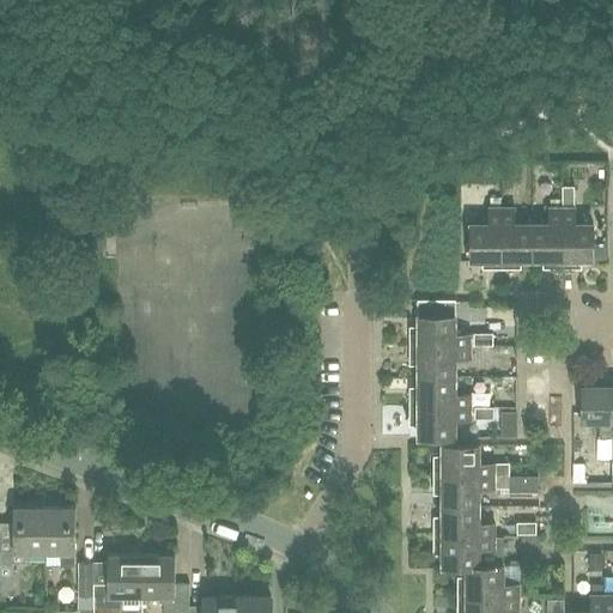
[(562,200),(562,267),(575,267),(575,260),(592,260),(593,222),(575,222),(575,207),(575,187),(563,187),(563,200),(562,200)]
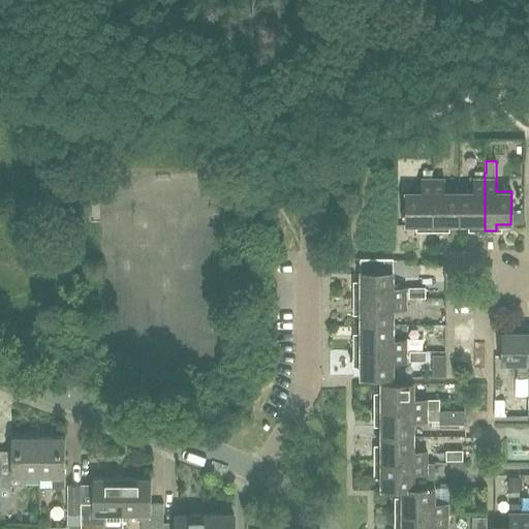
[(485,230),(485,173),(474,172),(474,192),(459,191),(459,224),(474,224),(474,230),(485,230)]
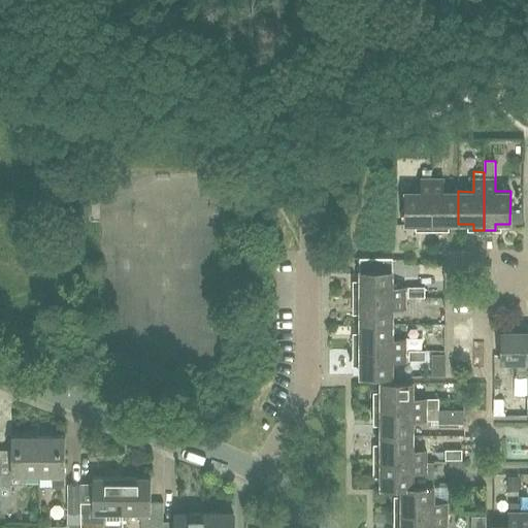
[(432,230),(432,178),(421,178),(421,191),(405,191),(405,224),(420,224),(421,230),(432,230)]
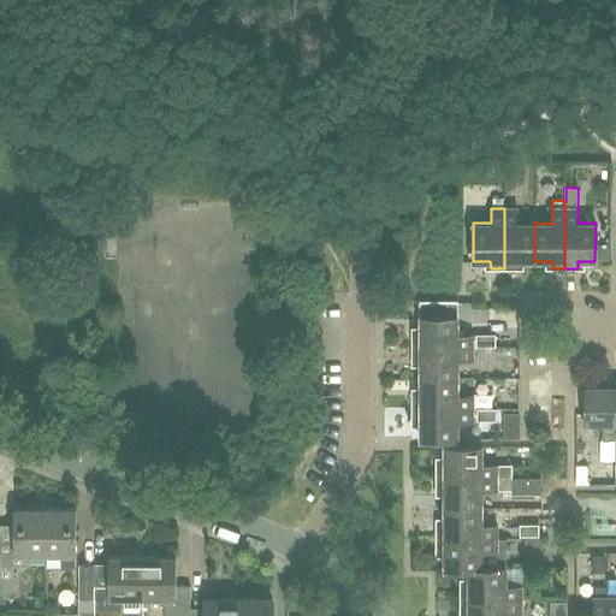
[(517,208),(504,208),(504,268),(516,268),(516,261),(534,261),(534,223),(517,223),(517,208)]
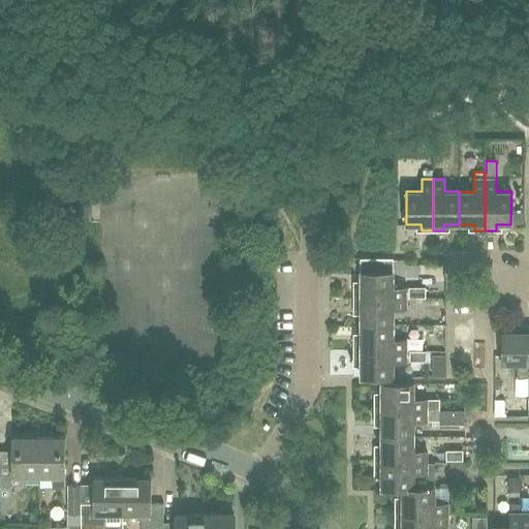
[(354,298),(406,299),(406,287),(394,287),(394,258),(361,257),(361,287),(354,287),(354,298)]
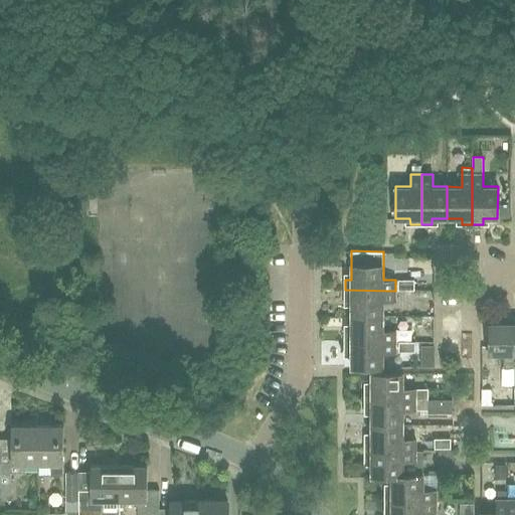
[(390,275),(414,272),(413,260),(388,263),(390,275)]
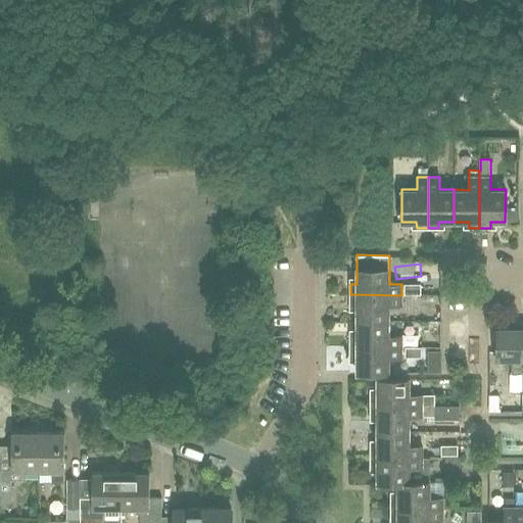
[(405,295),(421,295),(421,284),(405,284),(405,295)]
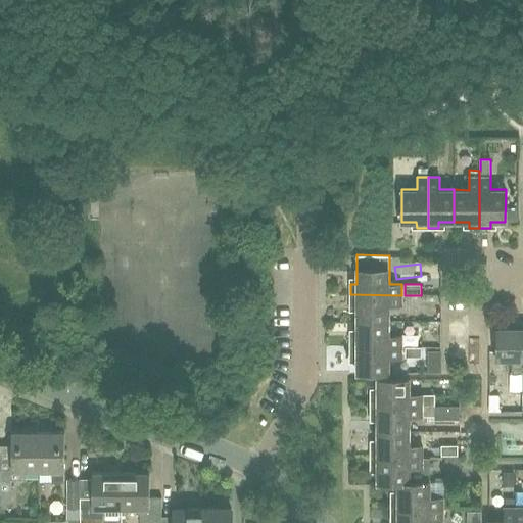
[(401,305),(401,295),(350,294),(350,305),(357,305),(357,321),(388,321),(388,305),(401,305)]
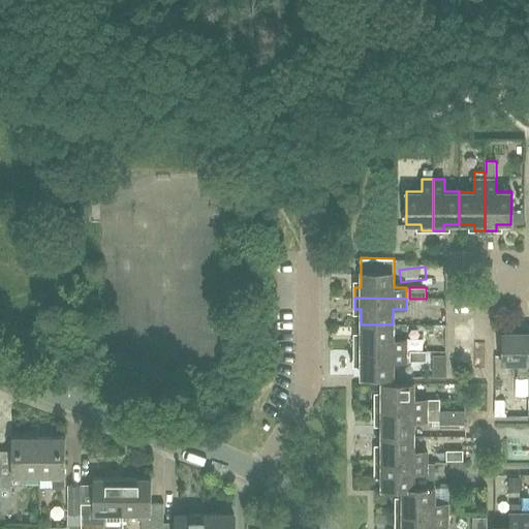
[(394,340),(393,324),(361,324),(360,340),(353,340),(354,350),(406,350),(406,340),(394,340)]
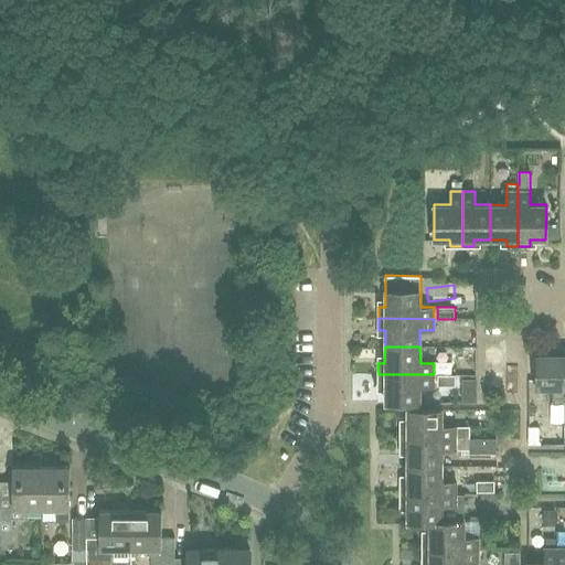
[(563,402),(564,347),(552,347),(552,353),(535,353),(535,388),(552,388),(552,402),(563,402)]
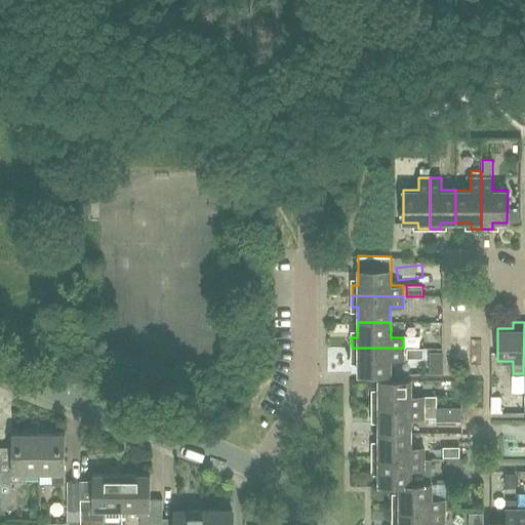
[(403,359),(403,348),(352,348),(352,359),(358,359),(357,374),(390,374),(390,359),(403,359)]
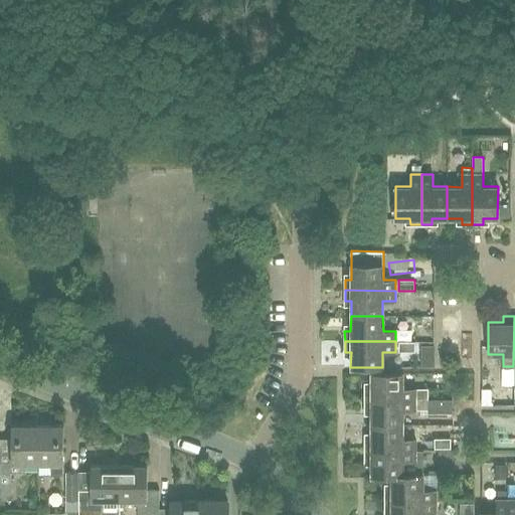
[(415,353),(415,343),(398,342),(398,353),(415,353)]
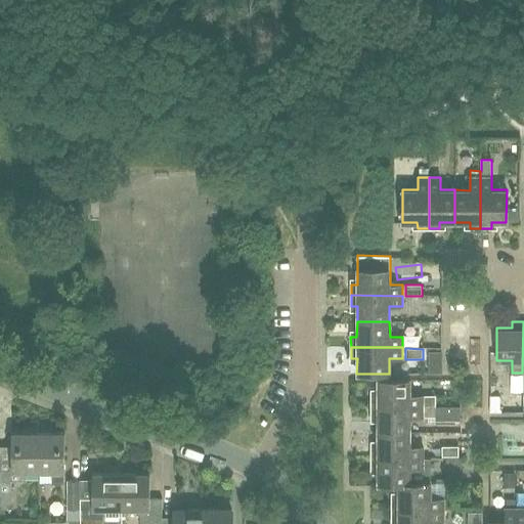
[(370,405),(435,405),(435,396),(424,395),(410,395),(410,379),(377,379),(377,395),(370,395),(370,405)]
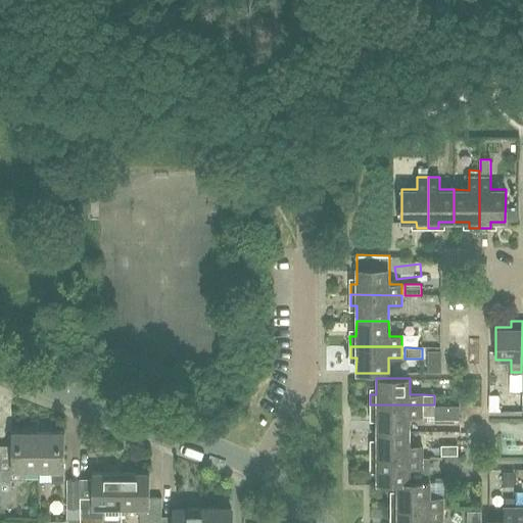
[(376,431),(410,430),(410,415),(422,416),(434,417),(434,405),(370,405),(370,416),(376,416),(376,431)]
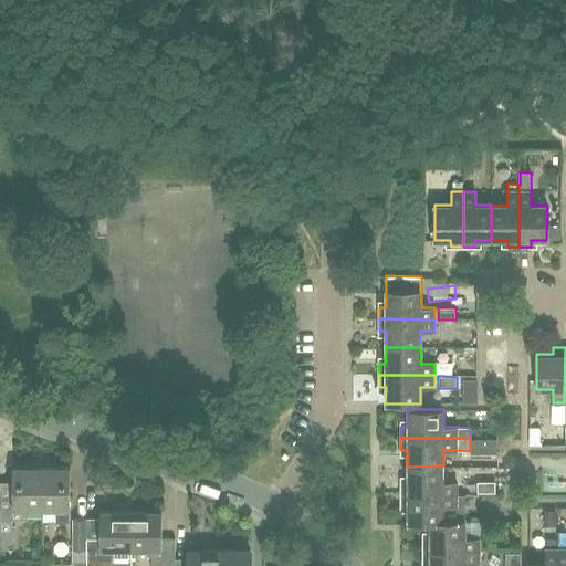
[(496,440),(470,440),(470,449),(470,453),(496,453),(496,440)]
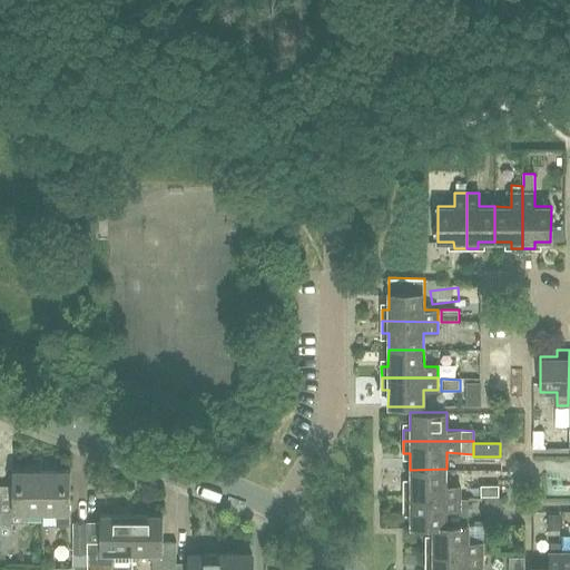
[(403,498),(461,497),(461,485),(448,485),(446,469),(410,470),(411,485),(403,485),(403,498)]
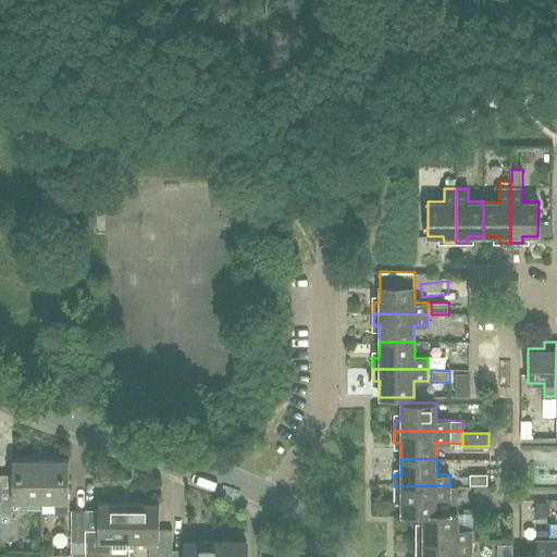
[(40,460),(11,460),(11,500),(0,500),(0,541),(11,541),(11,511),(24,511),(24,502),(40,502),(40,489),(40,460)]
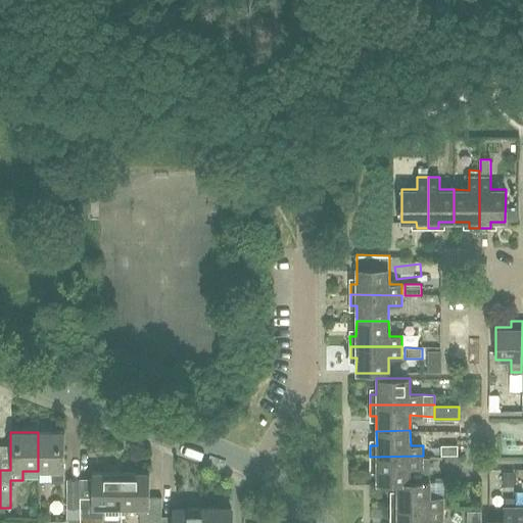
[(38,459),(38,471),(51,471),(51,483),(63,483),(63,471),(63,432),(38,432),(38,459)]
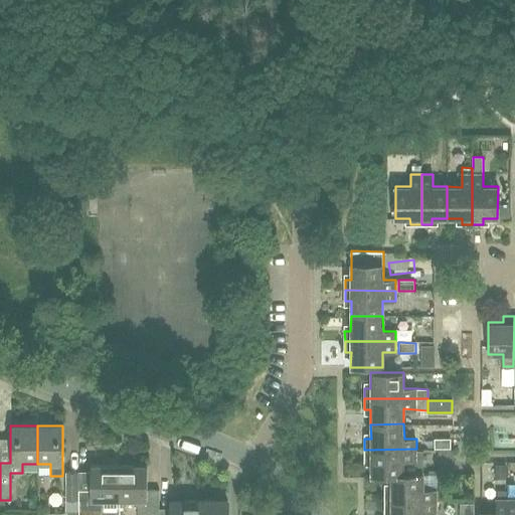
[(435,450),(451,449),(451,439),(435,439),(435,450)]
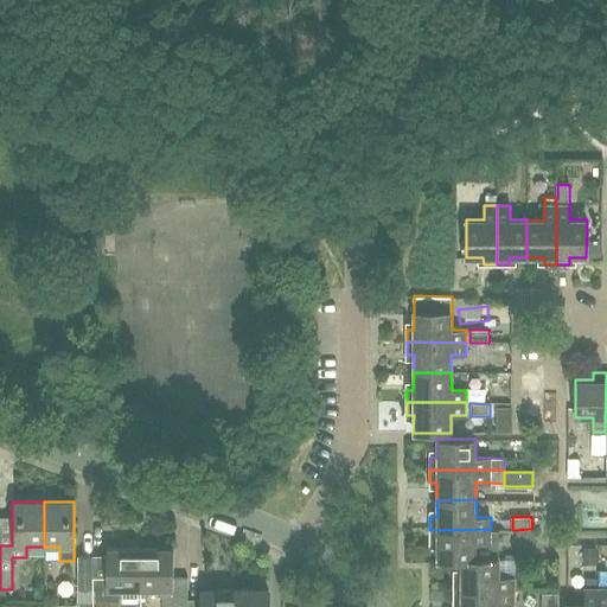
[(461,561),(475,560),(475,542),(491,542),(491,529),(429,530),(430,542),(436,543),(438,561),(461,561)]
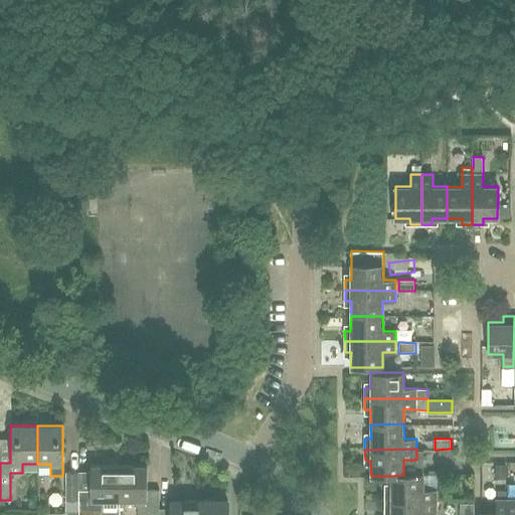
[(118,466),(91,466),(90,490),(77,490),(77,497),(77,513),(77,514),(119,514),(120,500),(118,500),(118,466)]
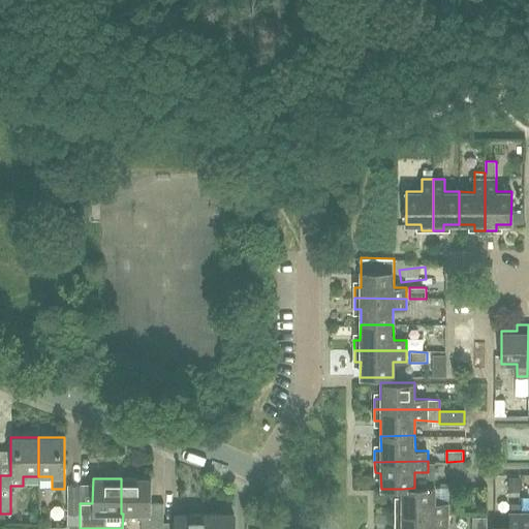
[(121,478),(121,514),(123,514),(136,514),(136,520),(141,520),(139,528),(162,528),(162,503),(150,503),(150,478),(121,478)]
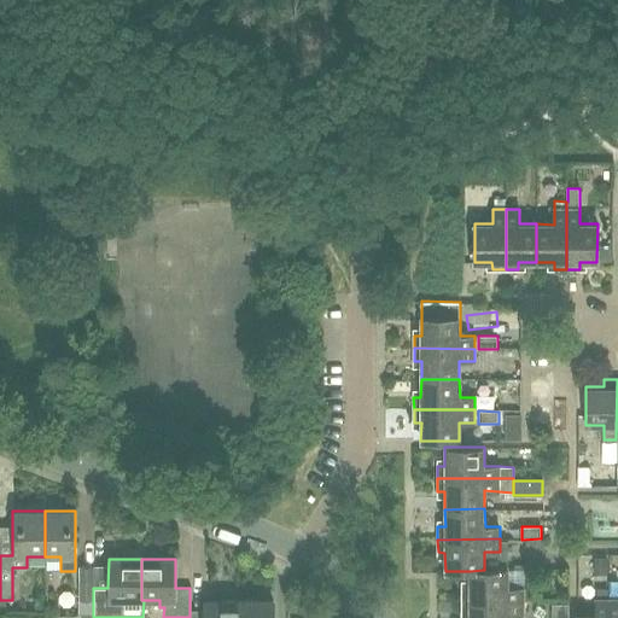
[(80,616),(93,616),(93,596),(93,588),(93,566),(77,566),(77,601),(80,601),(80,616)]
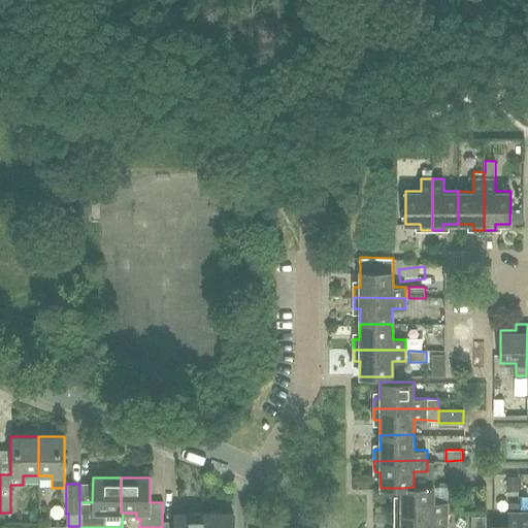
[(395,512),(448,513),(448,501),(447,501),(447,488),(434,488),(434,487),(414,487),(401,488),(400,501),(395,501),(395,512)]
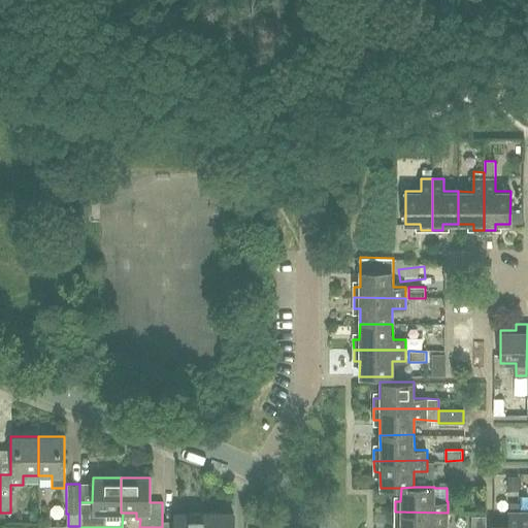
[(527,527),(527,510),(520,512),(519,527),(527,527)]
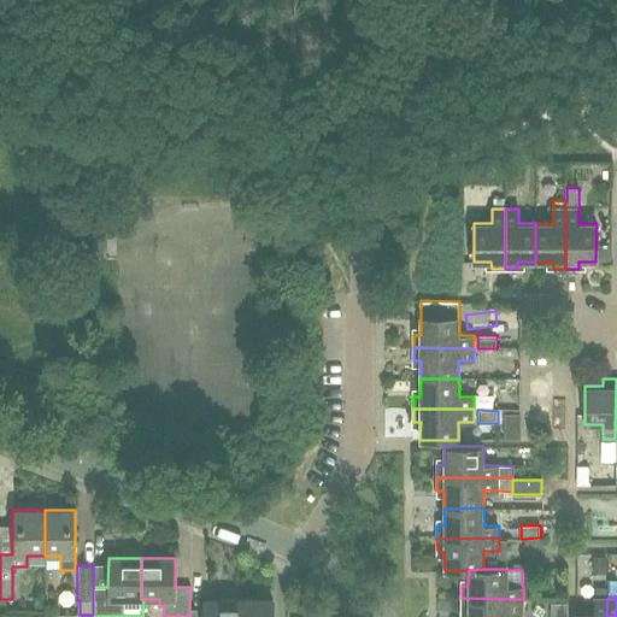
[(523,599),(462,598),(462,611),(469,611),(469,616),(507,616),(507,611),(523,612),(523,600),(523,599)]
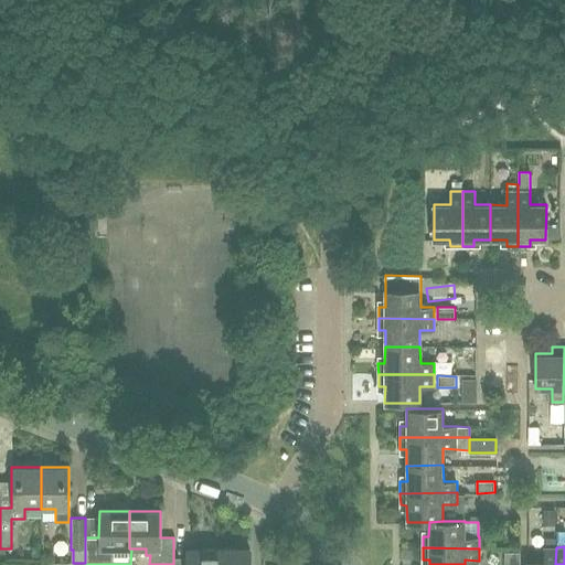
[(555,564),(556,547),(545,547),(545,562),(528,562),(528,564),(555,564)]
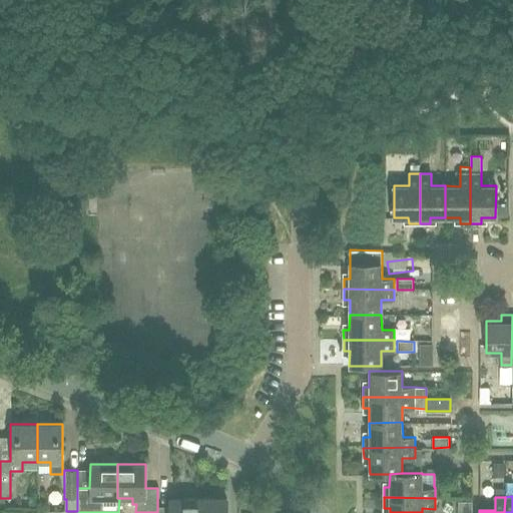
[(197,512),(197,498),(170,498),(169,512),(197,512)]
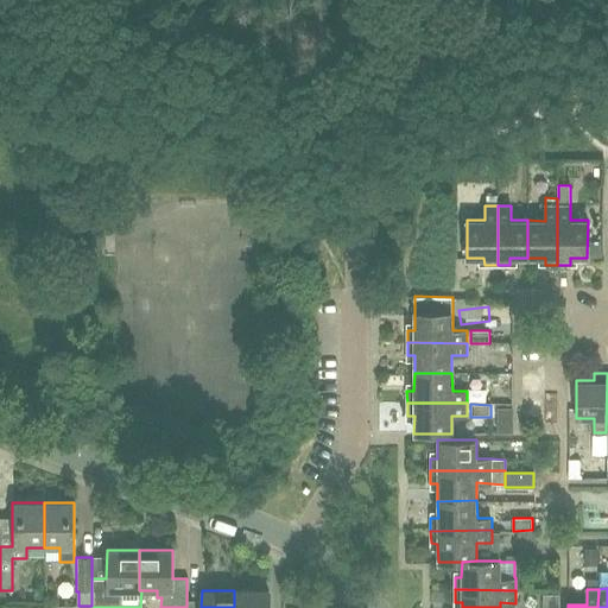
[(234,607),(266,607),(267,590),(234,590),(234,607)]
